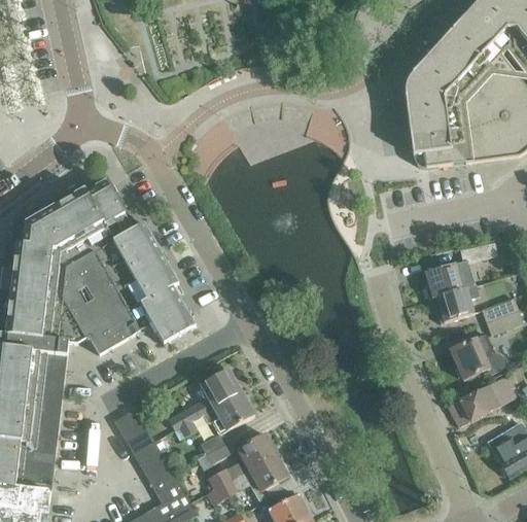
[(477,0),(411,72),(412,72),(406,83),(405,95),(412,151),(413,153),(413,158),(414,159),(414,161),(415,162),(416,163),(417,164),(419,165),(420,166),(422,166),(423,166),(425,166),(432,165),(432,166),(517,154),(520,153),(522,152),(524,151),(526,149),(526,148),(526,0),(477,0)]
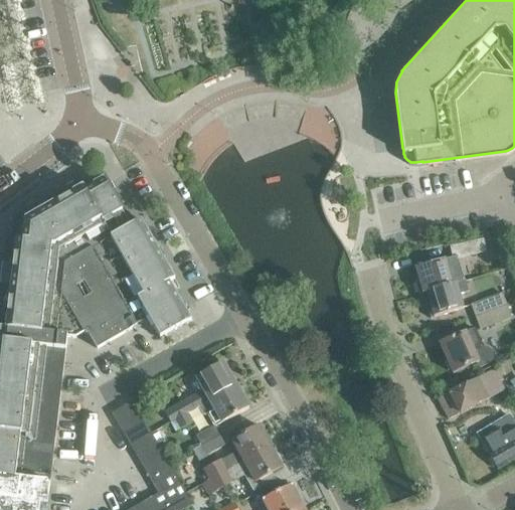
[(0,471),(47,477),(49,478),(67,332),(75,333),(86,327),(96,344),(149,315),(160,334),(191,316),(174,286),(173,287),(168,279),(174,276),(140,216),(129,222),(103,176),(83,187),(81,183),(21,217),(19,237),(13,236),(3,324),(0,324),(0,471)]
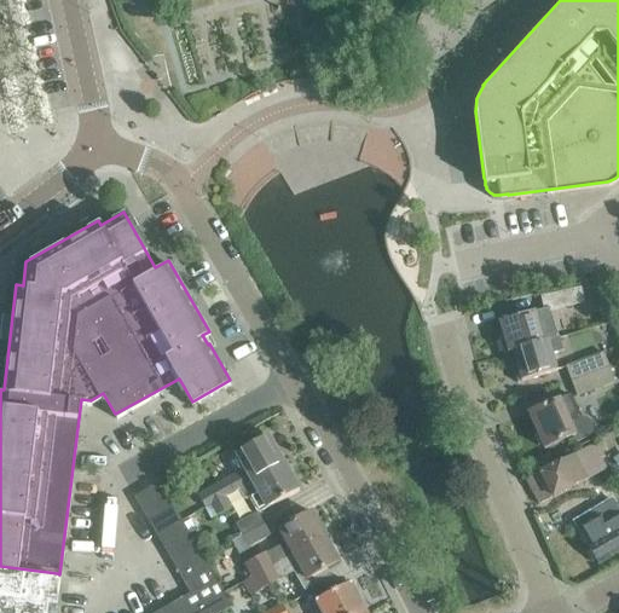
[(544,306),(583,298),(579,283),(541,291),(544,306)]
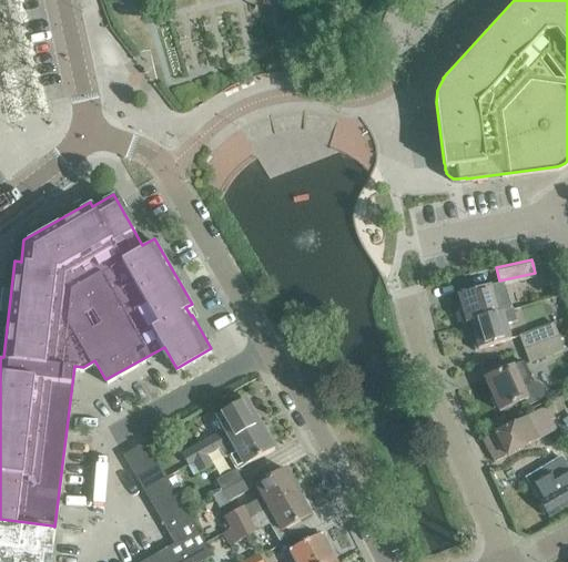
[(466,319),(470,318),(498,310),(497,309),(501,308),(506,307),(501,293),(494,295),(489,283),(458,292),(462,304),(457,306),(462,320),(466,319)]
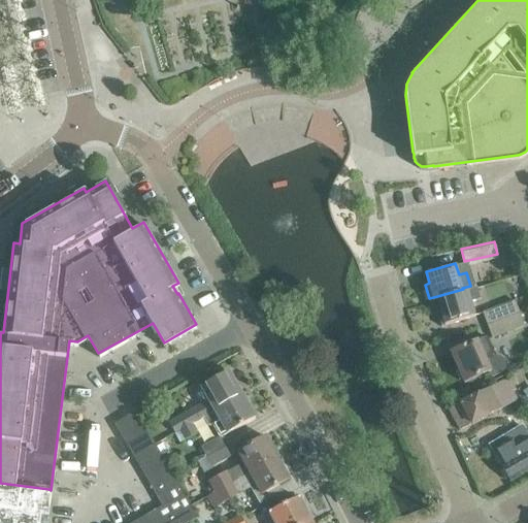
[(466,287),(462,288),(463,289),(437,296),(440,307),(436,308),(440,323),(474,313),(469,298),(480,295),(475,284),(470,286),(466,287)]
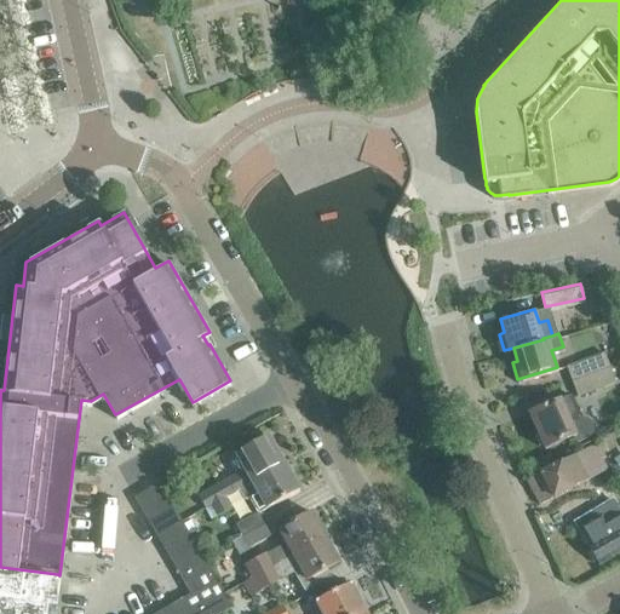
[(572,376),(609,362),(604,348),(567,362),(572,376)]
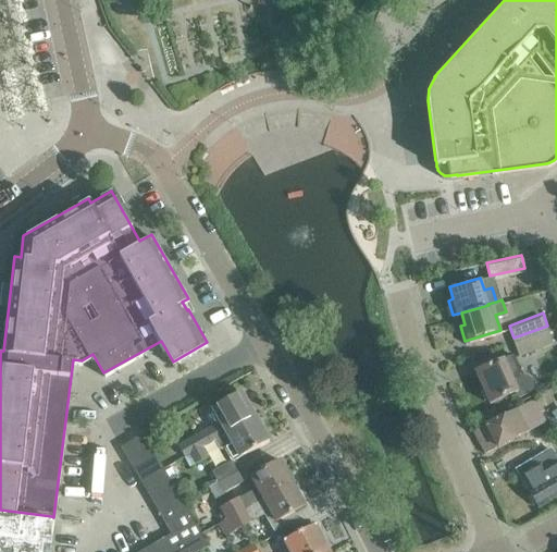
[(519,352),(553,339),(547,326),(514,338),(519,352)]
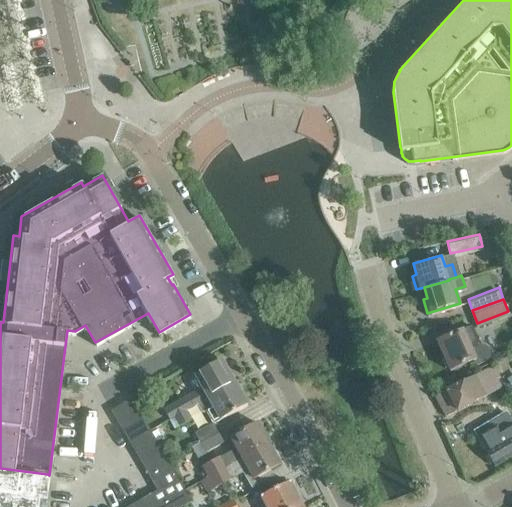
[(448,364),(450,367),(473,357),(475,362),(486,357),(488,353),(488,349),(488,346),(486,342),(484,339),(481,337),(477,336),(471,323),(437,338),(444,355),(442,357),(445,364),(448,364)]
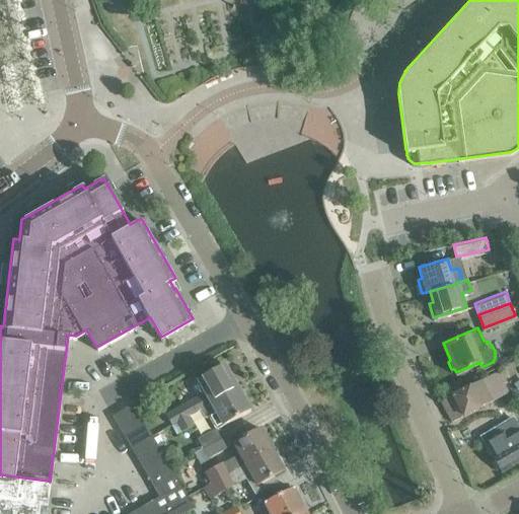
[(187,414),(200,407),(237,384),(224,362),(197,377),(205,390),(166,413),(171,422),(176,431),(192,422),(187,414)]
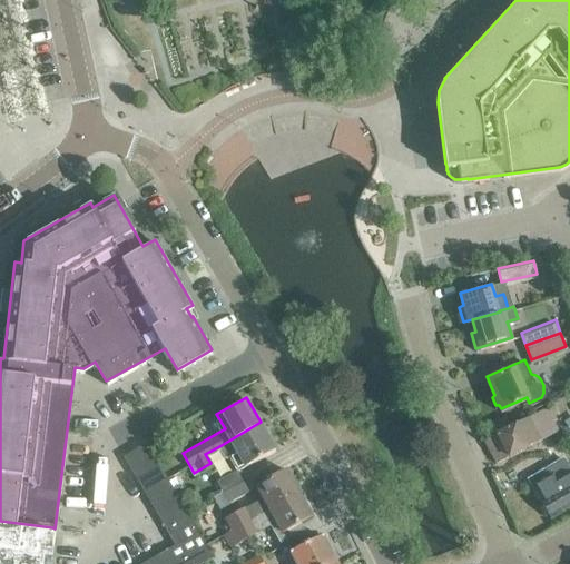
[(495,459),(552,429),(540,406),(495,431),(483,437),(495,459)]
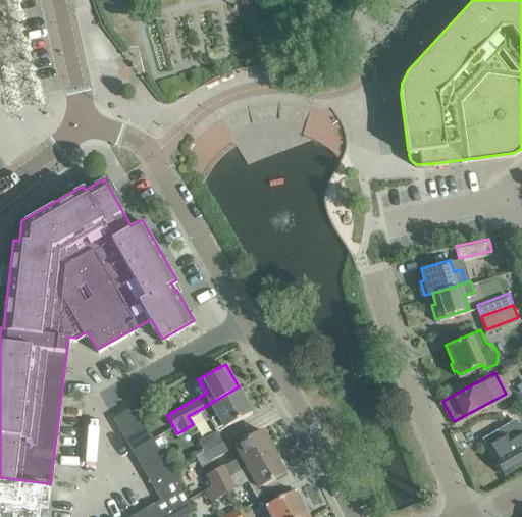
[(198,438),(204,449),(225,436),(220,427),(224,424),(224,425),(252,410),(239,386),(201,409),(206,417),(211,417),(217,428),(198,438)]
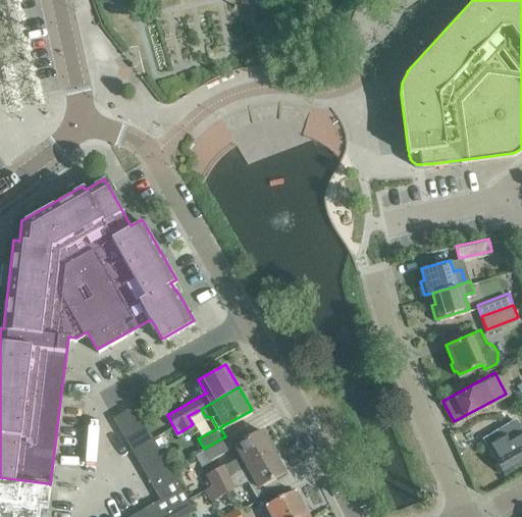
[(134,403),(118,412),(113,415),(119,425),(140,414),(134,403)]
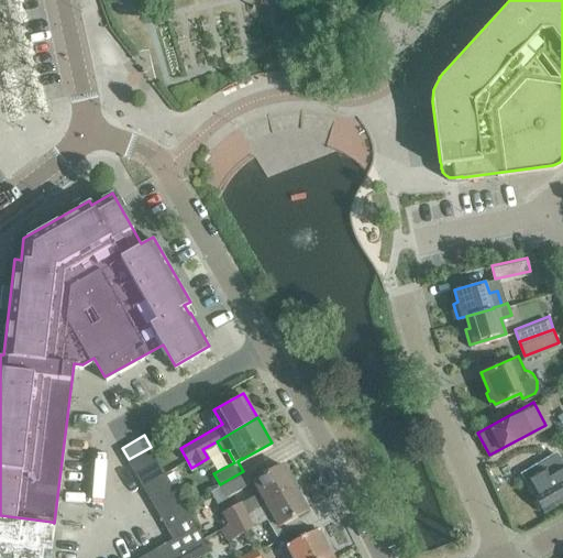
[(135,471),(157,458),(151,447),(129,459),(135,471)]
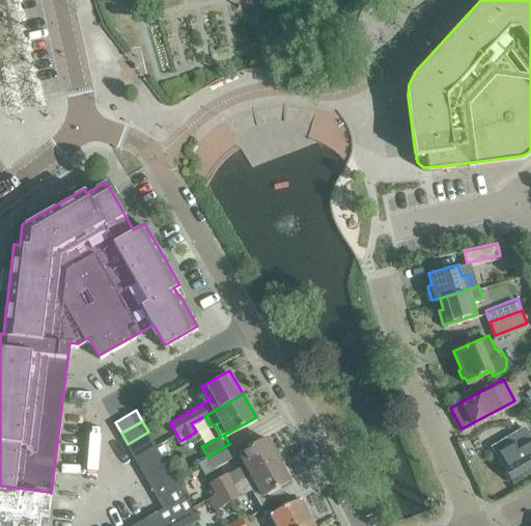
[(134,454),(155,442),(148,432),(128,444),(134,454)]
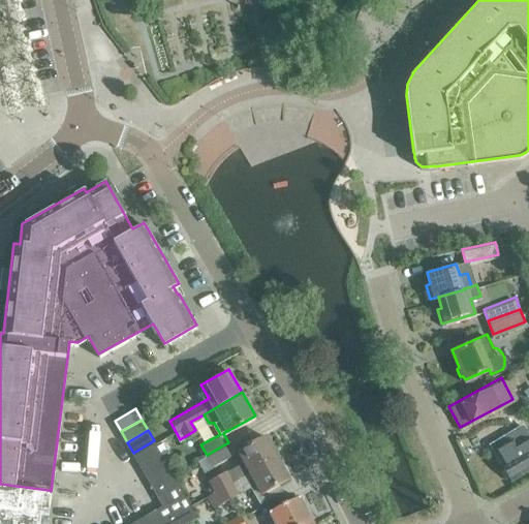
[(510,479),(528,467),(528,434),(528,433),(516,441),(509,430),(493,440),(496,444),(492,447),(510,479)]
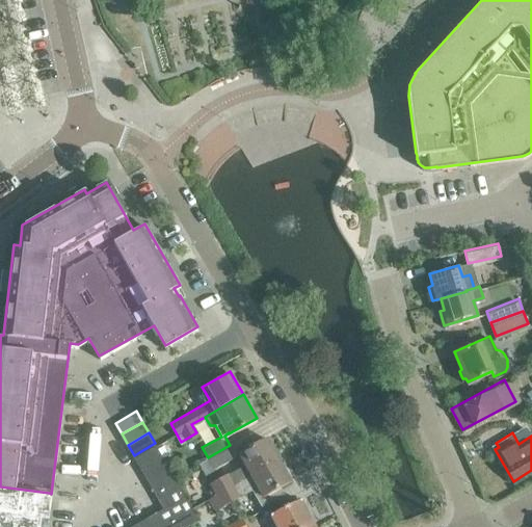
[(234,482),(251,473),(280,457),(266,436),(239,451),(244,460),(227,471),(227,470),(209,480),(216,493),(234,482)]
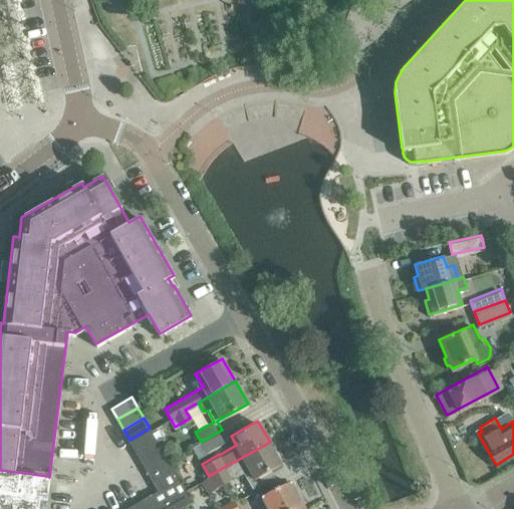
[(136,450),(156,439),(150,428),(130,440),(136,450)]
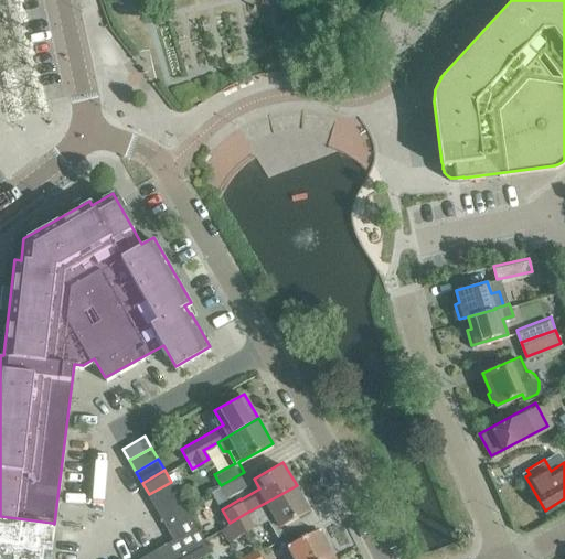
[(226,495),(249,482),(244,472),(221,485),(226,495)]
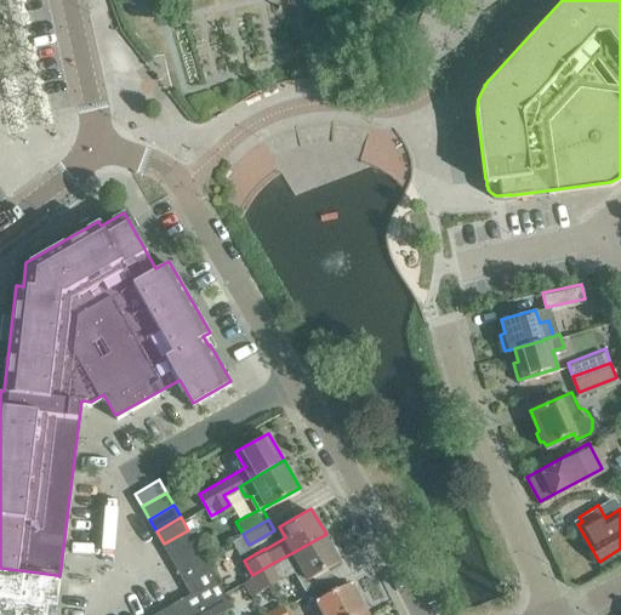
[(171,557),(195,542),(188,530),(164,544),(171,557)]
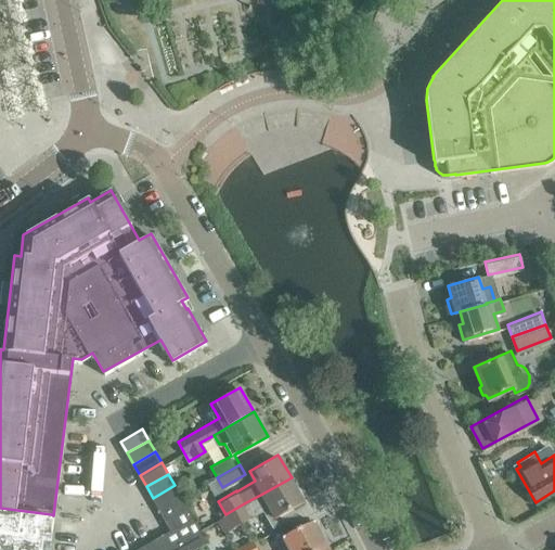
[(292,477),(262,494),(244,503),(226,514),(233,527),(250,516),(249,515),(266,507),(274,523),(295,512),(292,508),(305,500),(292,477)]
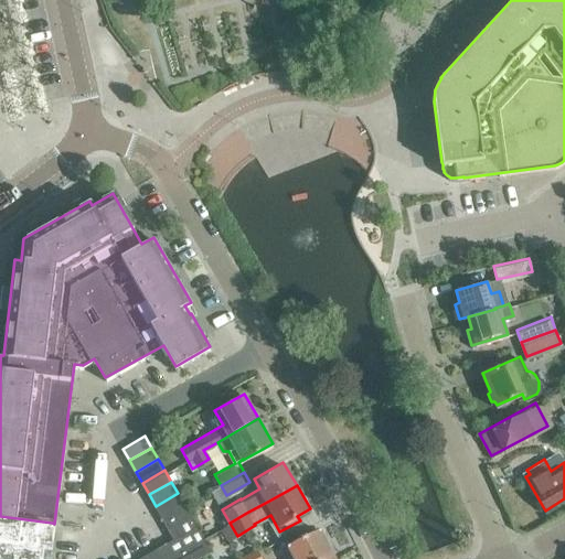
[(162,517),(184,505),(178,493),(156,506),(162,517)]
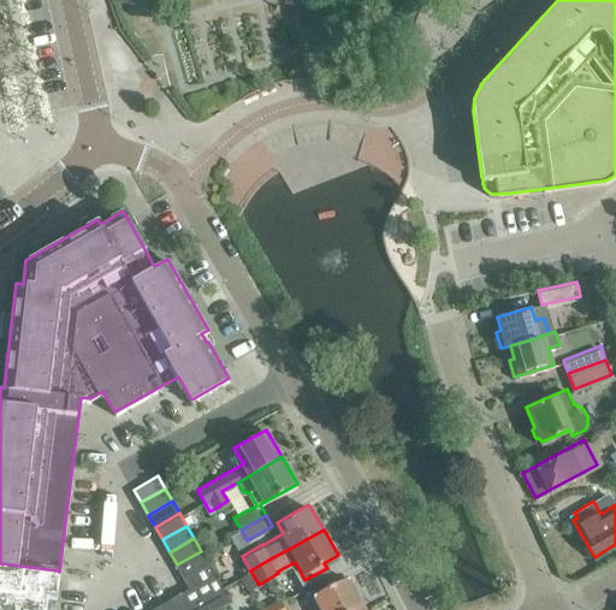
[(184,578),(208,563),(201,551),(177,564),(184,578)]
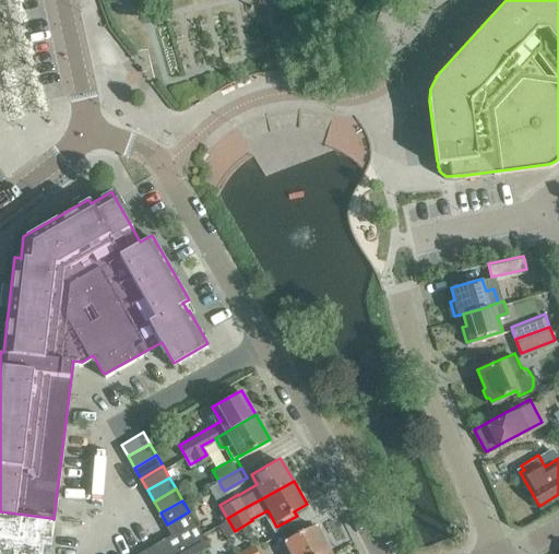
[(51,518),(0,511),(0,553),(42,553),(44,543),(51,544),(54,521),(51,521),(51,518)]
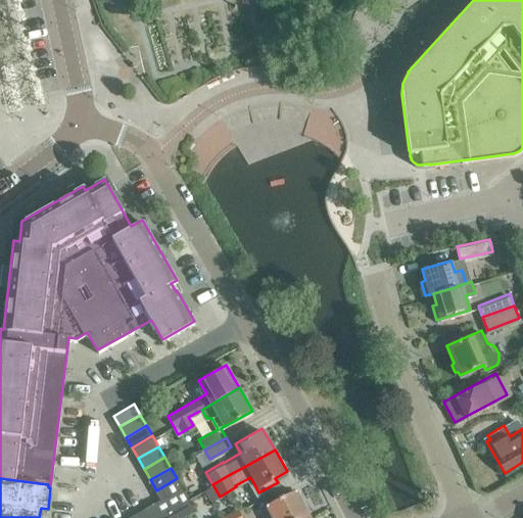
[(125,517),(179,517),(195,510),(177,478),(156,490),(161,498),(125,517)]
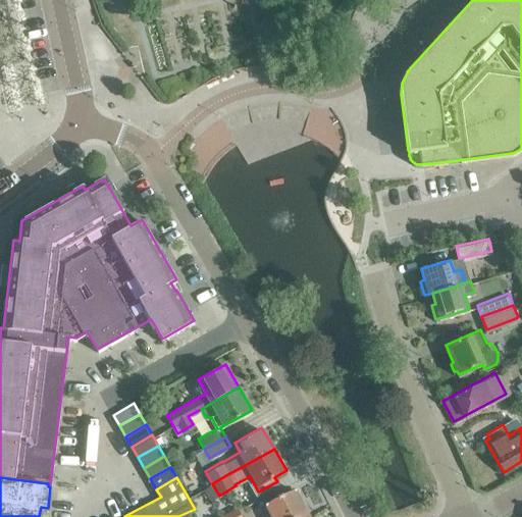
[(272,516),(297,516),(307,512),(295,487),(265,503),(272,516)]
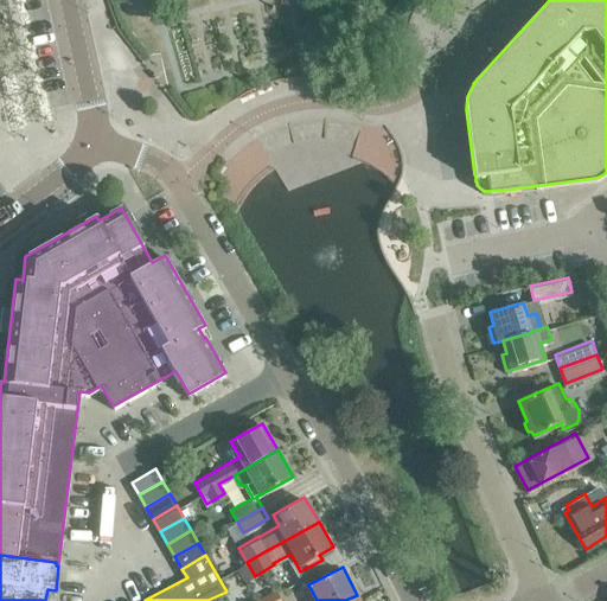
[(268,600),(282,600),(276,589),(266,595),(268,600)]
